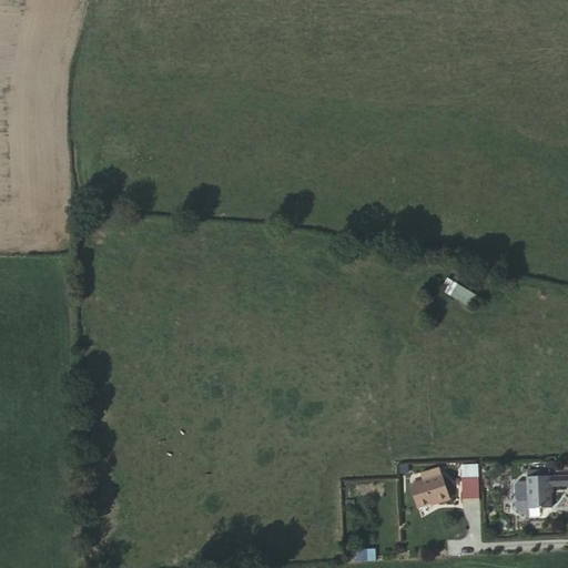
[(485,301),(457,284),(452,294),(478,311),(485,301)]
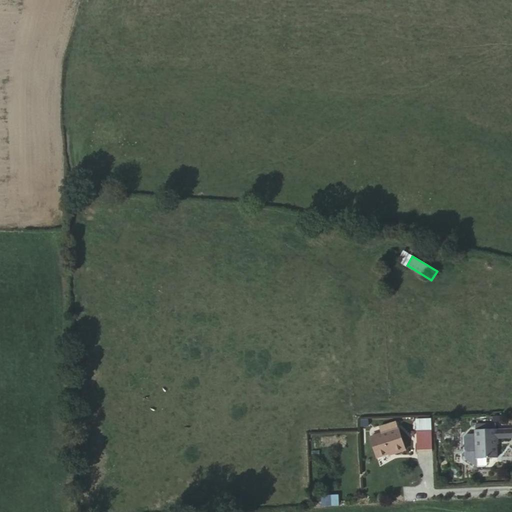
[(416,449),(432,449),(431,417),(415,418),(416,449)]
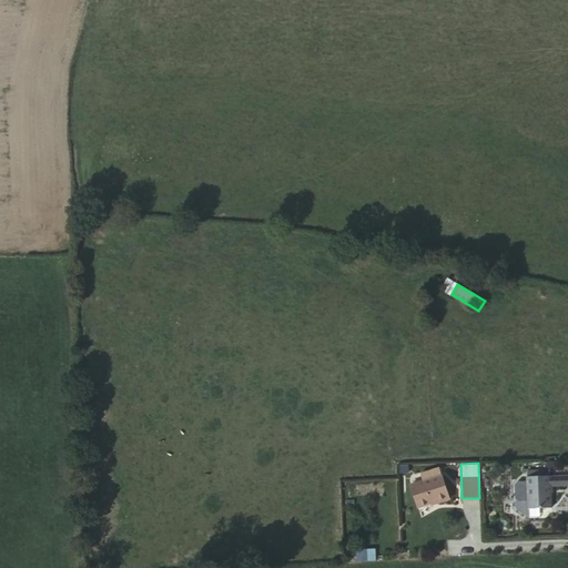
[(435,493),(438,500),(456,494),(454,487),(448,489),(447,487),(435,493)]
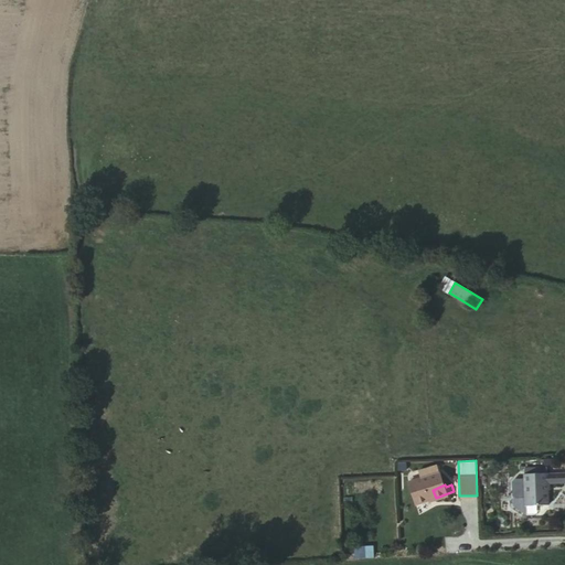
[(477,486),(477,497),(493,496),(493,486),(477,486)]
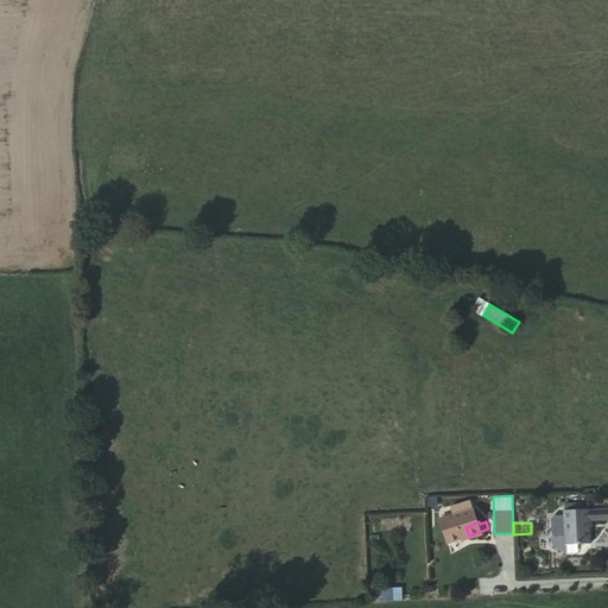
[(488,529),(469,536),(455,543),(463,564),(483,556),(486,561),(500,555),(488,529)]
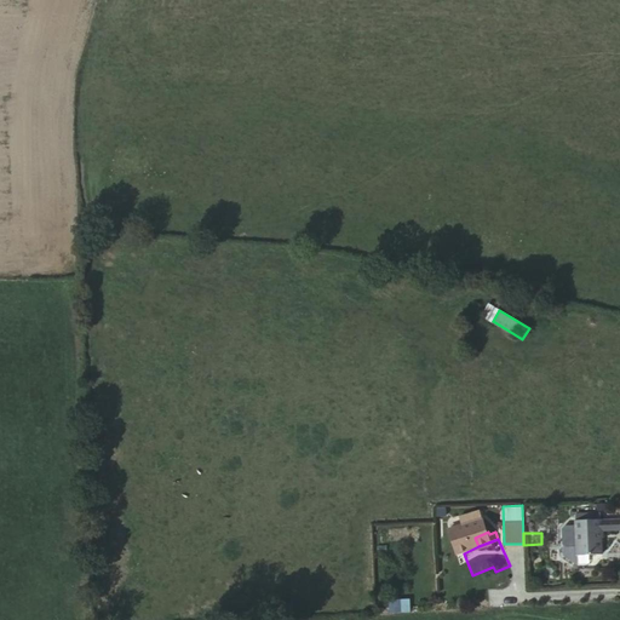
[(597,574),(619,573),(619,539),(612,540),(600,540),(596,540),(597,544),(597,566),(597,574)]
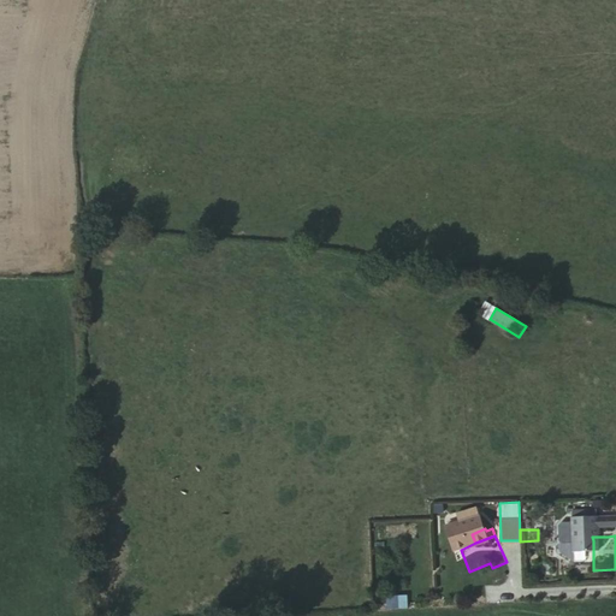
[(582,562),(593,562),(593,540),(582,542),(579,544),(580,560),(582,562)]
